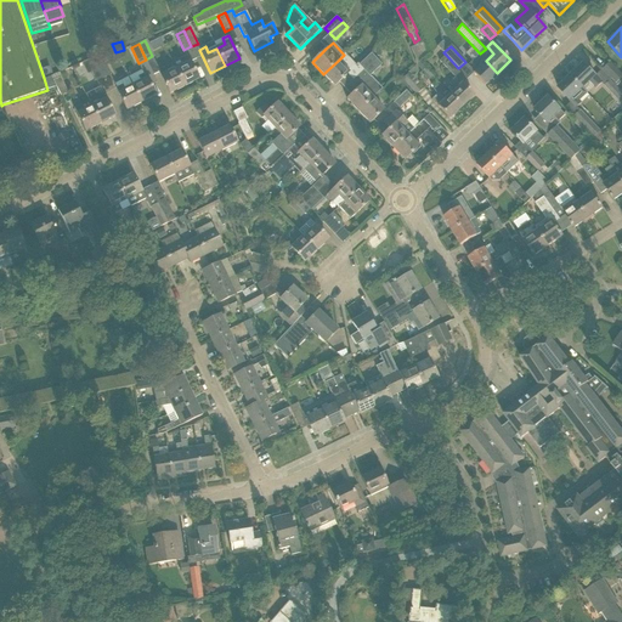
[(348,74),(354,80),(377,58),(372,54),(360,64),(357,63),(356,64),(358,67),(356,68),(344,55),(338,61),(323,74),(334,86),(348,74)]
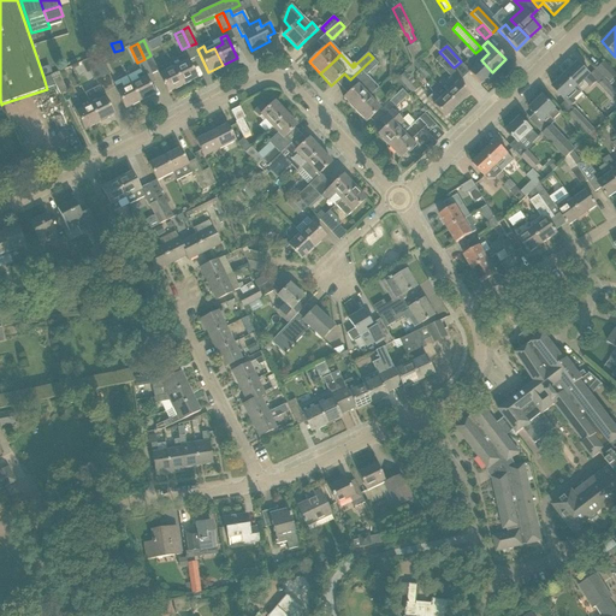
[(454,67),(442,54),(436,60),(448,73),(454,67)]
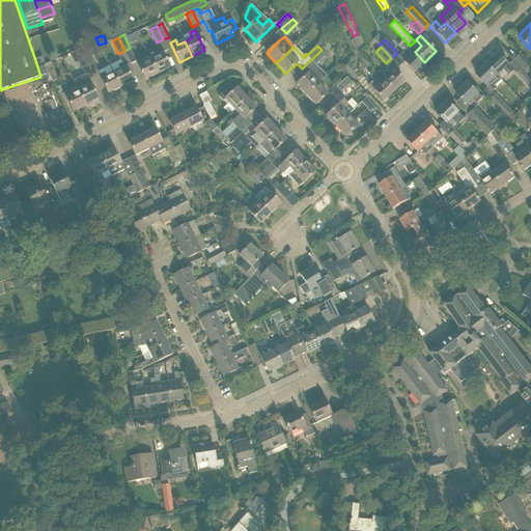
[(155,50),(147,54),(149,57),(149,59),(158,74),(170,67),(165,58),(162,53),(160,48),(155,50)]
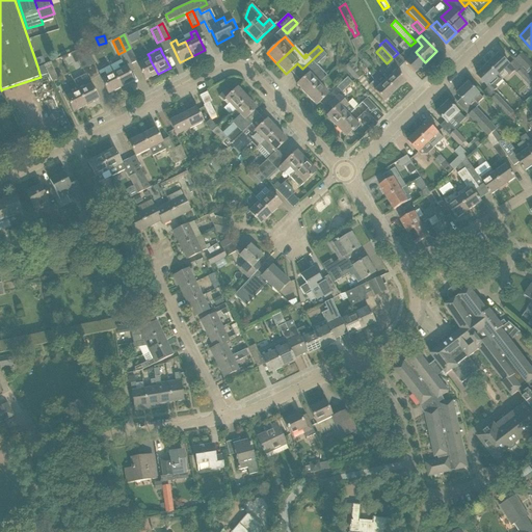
[(87,50),(82,53),(88,67),(95,63),(87,50)]
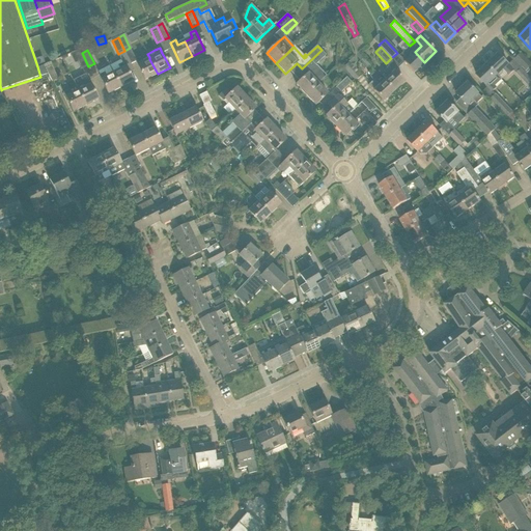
[(306,94),(318,83),(326,76),(316,65),(315,64),(326,55),(322,50),(302,68),(307,75),(297,85),(306,94)]
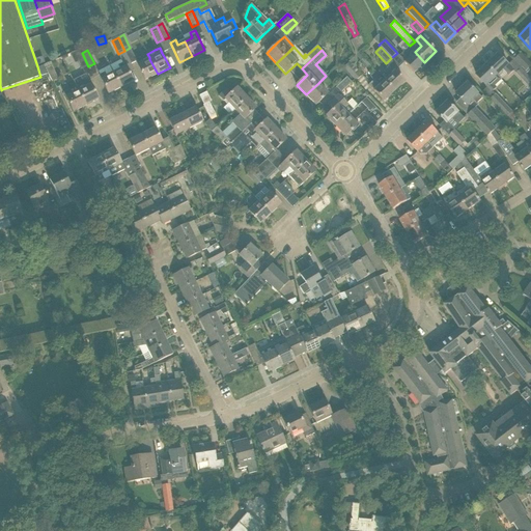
[(424,62),(415,52),(410,56),(403,51),(398,56),(414,73),(424,62)]
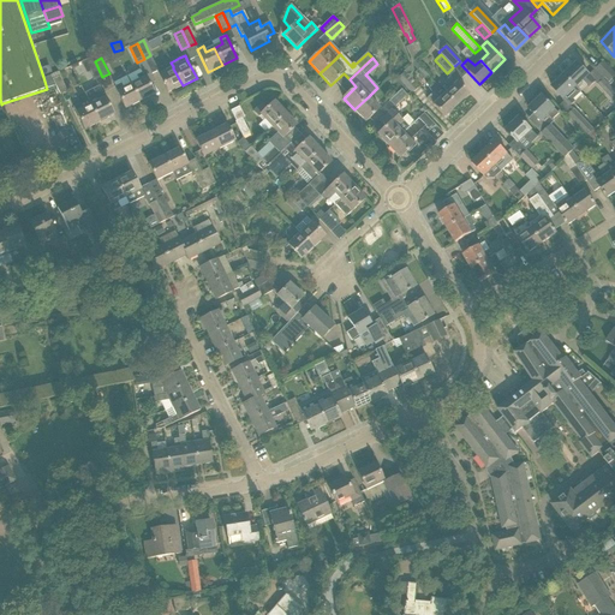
[(102,77),(95,61),(88,65),(96,79),(102,77)]
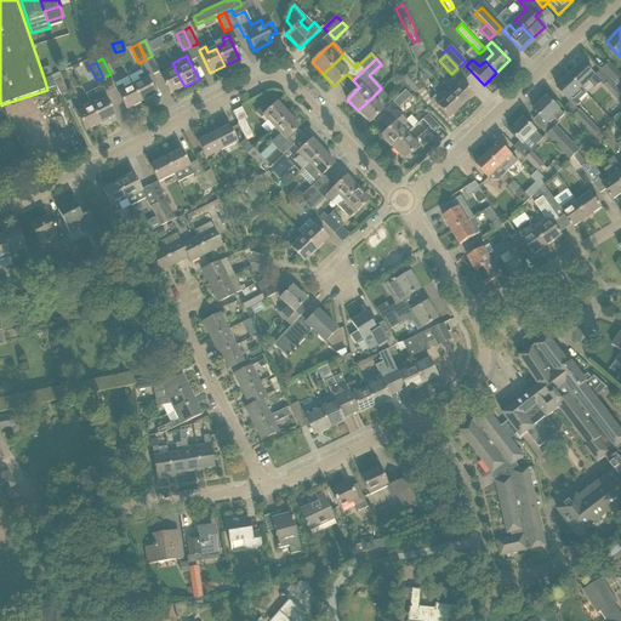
[(603,69),(615,83),(620,77),(620,74),(609,62),(603,69)]
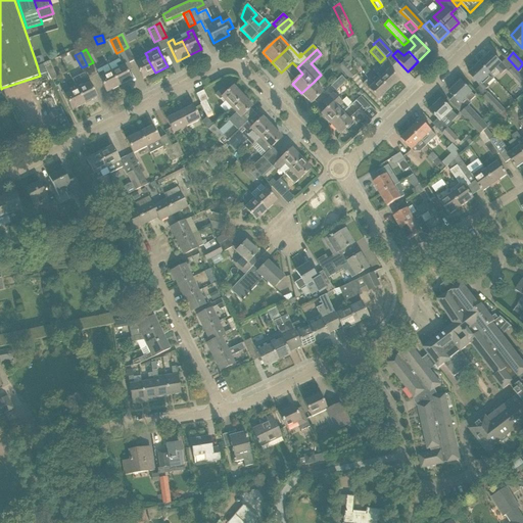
[(491,53),(480,64),(489,74),(495,68),(502,75),(507,69),(491,53)]
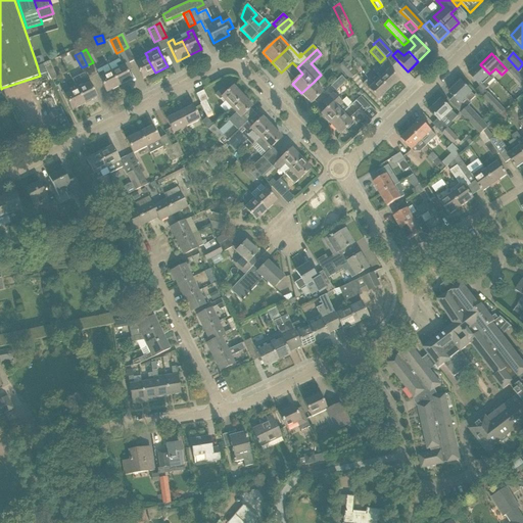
[(43,56),(35,59),(37,65),(45,62),(43,56)]
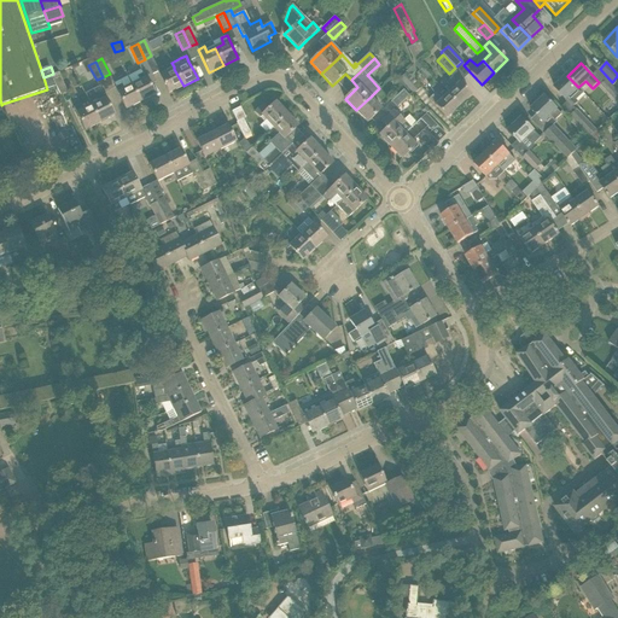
[(174,66),(159,74),(159,76),(169,93),(184,86),(174,69),(174,66)]
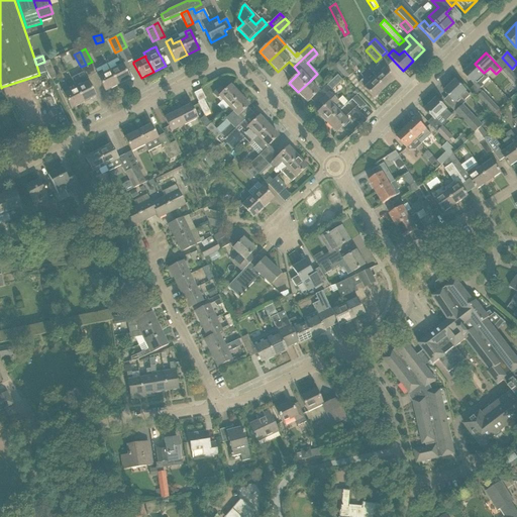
[(353,57),(349,60),(355,66),(359,63),(353,57)]
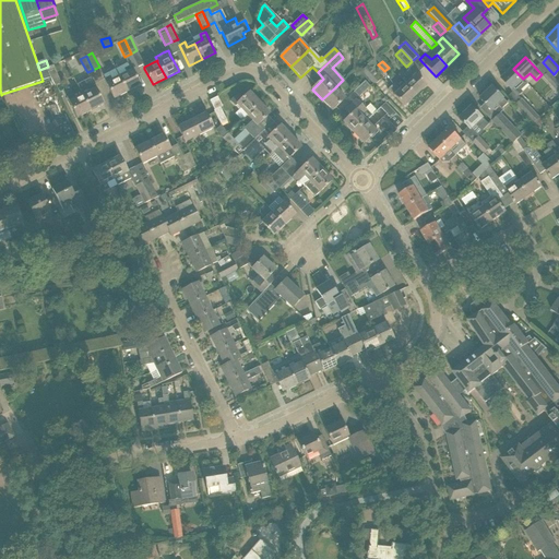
[(128,62),(115,69),(127,93),(140,85),(128,62)]
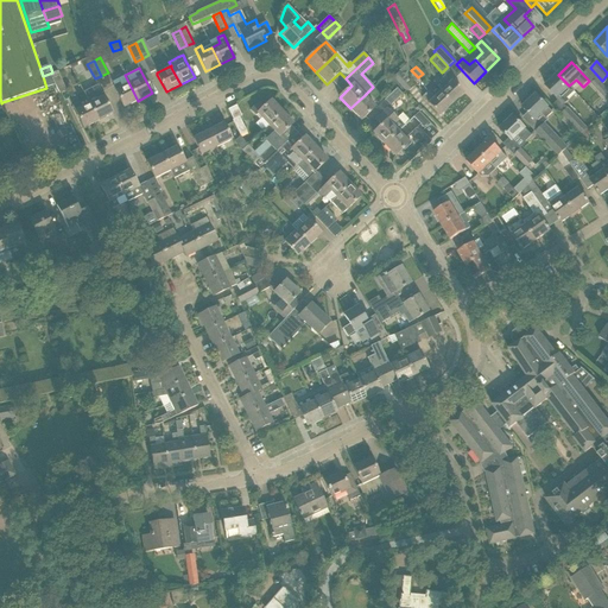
[(392,77),(406,93),(415,86),(399,71),(392,77)]
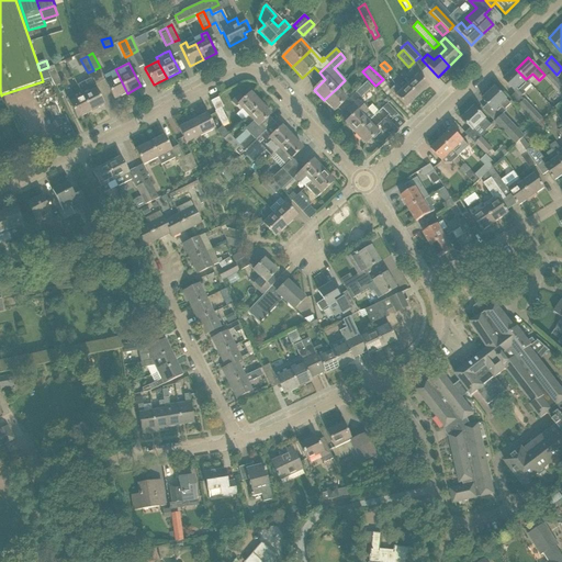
[(413,80),(406,86),(417,97),(428,86),(412,68),(406,74),(413,80)]
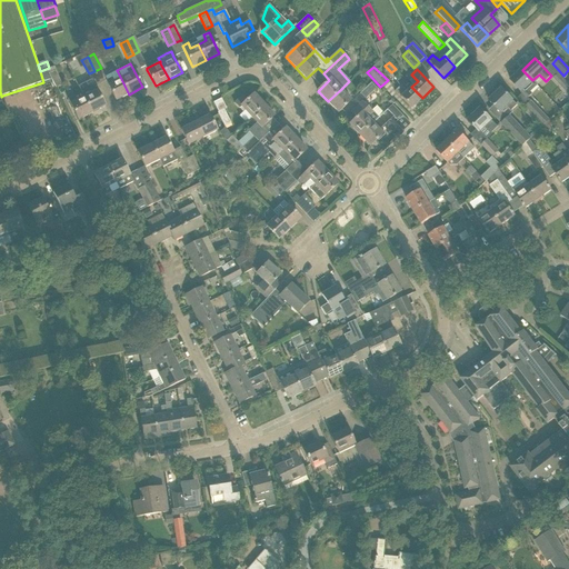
[(49,73),(56,88),(62,85),(56,70),(49,73)]
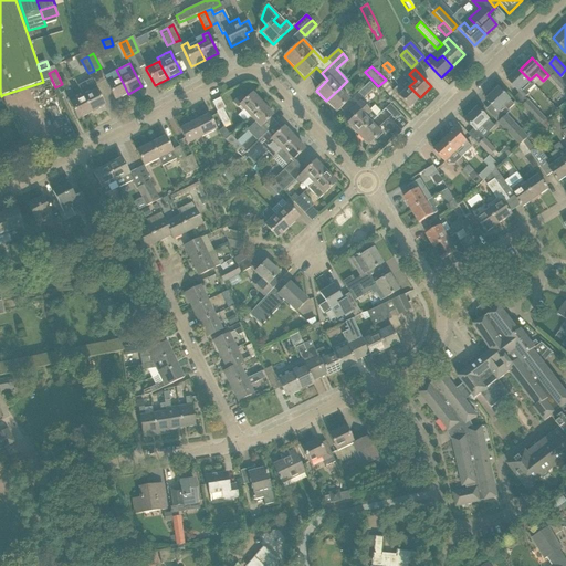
[(128,94),(116,70),(103,76),(115,101),(128,94)]
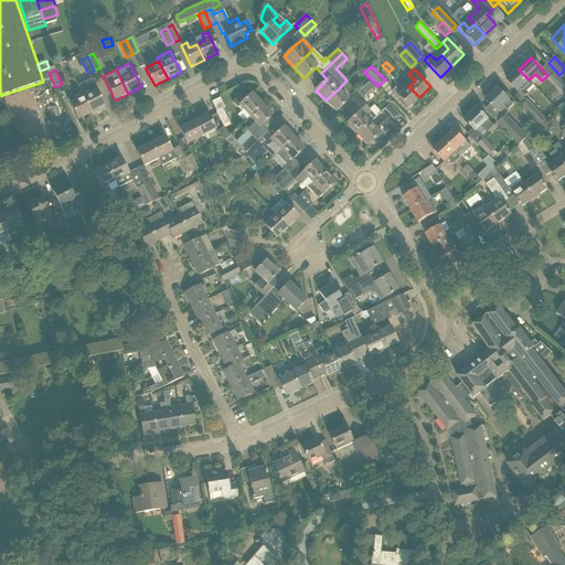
[(529,80),(519,70),(507,81),(523,97),(529,93),(528,91),(534,85),(529,80)]
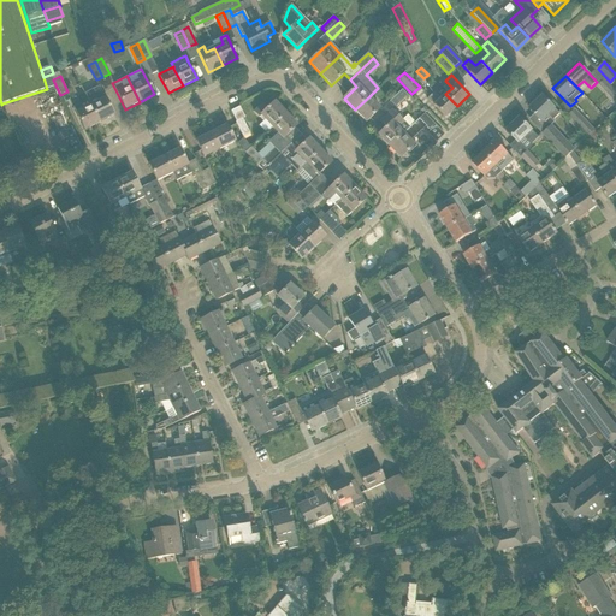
[(615,89),(611,84),(610,86),(604,80),(599,86),(598,86),(615,104),(615,89)]
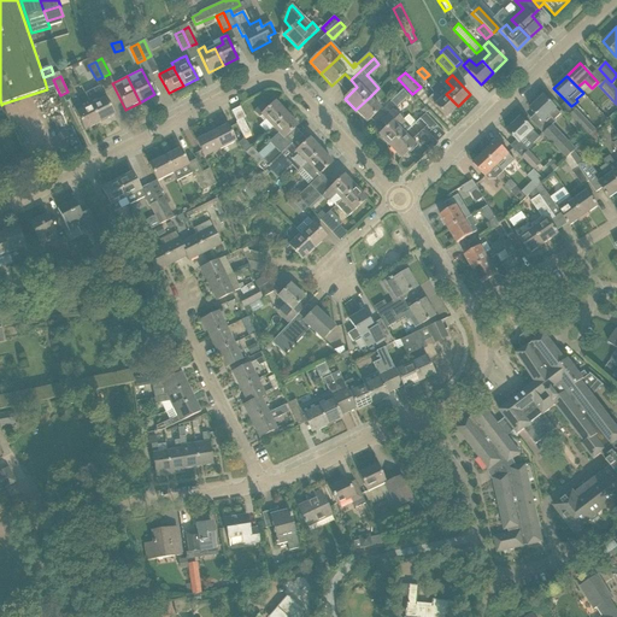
[(90,106),(99,123),(115,116),(99,87),(84,94),(90,106)]
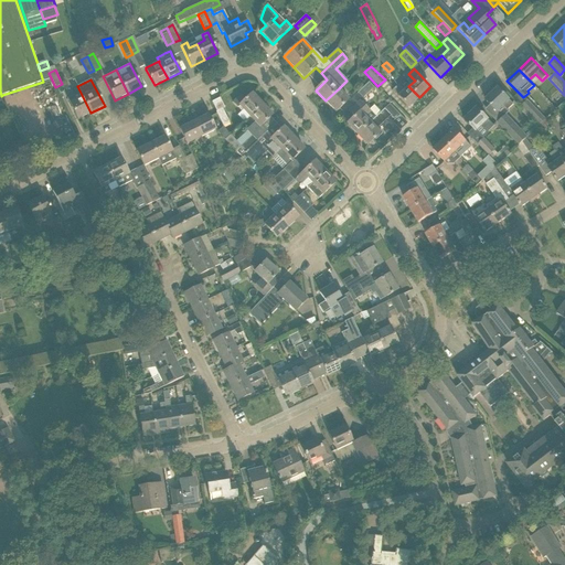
[(358,93),(363,98),(374,88),(369,83),(358,93)]
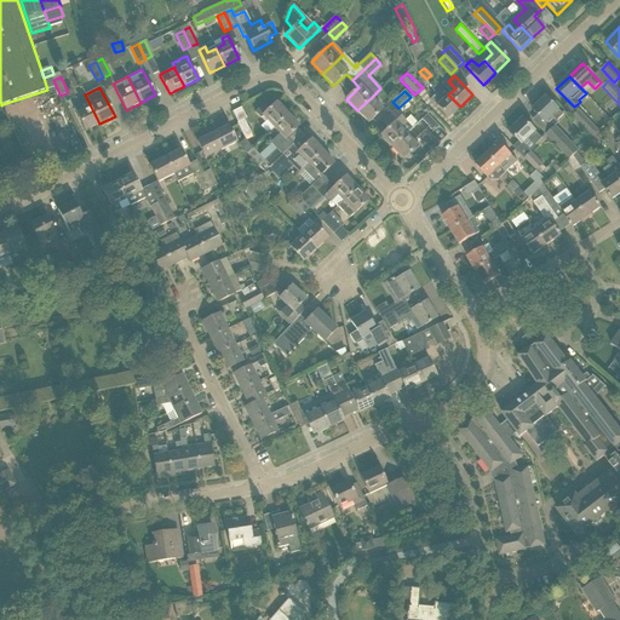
[(460,107),(448,95),(443,99),(436,92),(430,99),(448,119),(460,107)]
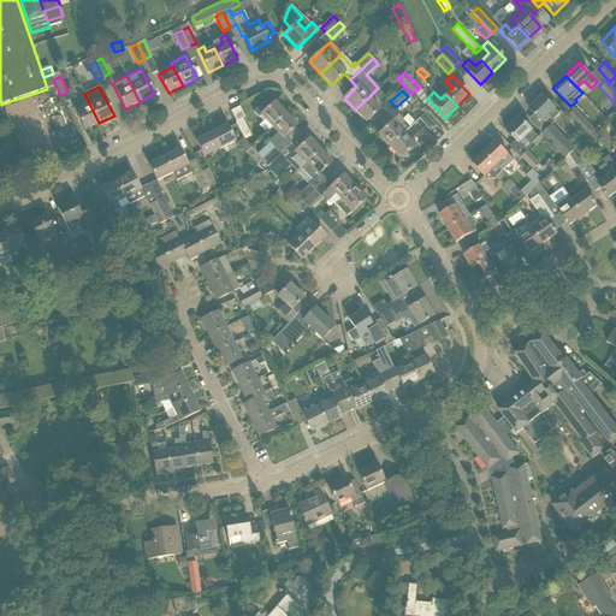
[(369,96),(355,110),(366,122),(380,108),(369,96)]
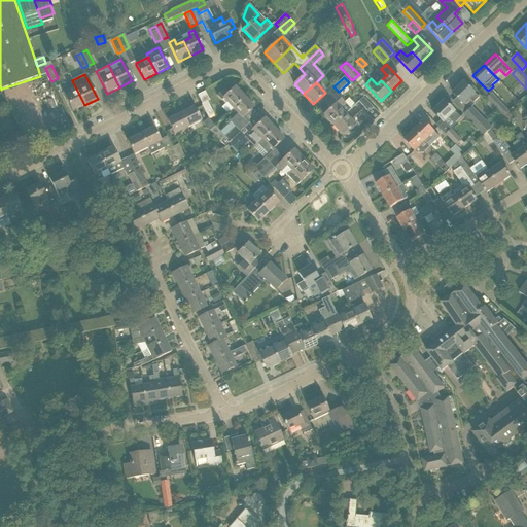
[(453,94),(463,104),(470,98),(473,102),(479,98),(465,82),(453,94)]
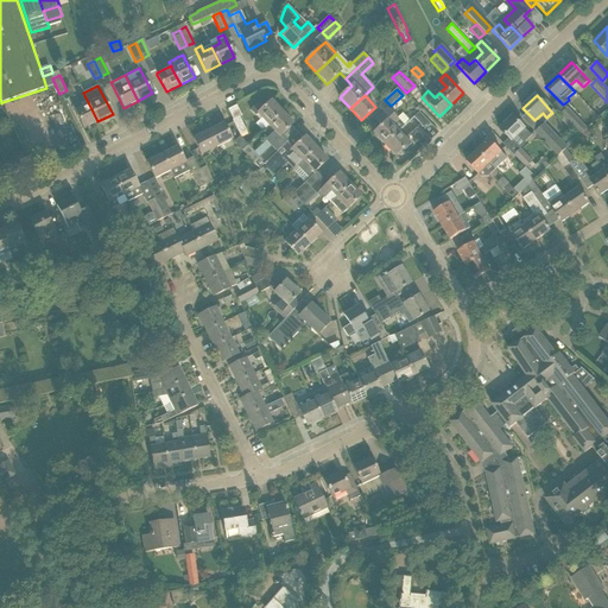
[(265,122),(268,125),(282,112),(271,101),(264,108),(259,102),(251,111),(259,120),(261,118),(265,122)]
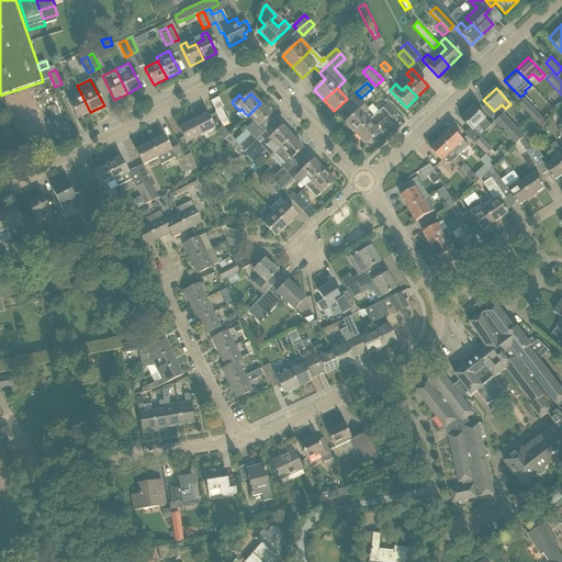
[(90,112),(82,97),(75,100),(72,96),(67,98),(77,119),(90,112)]
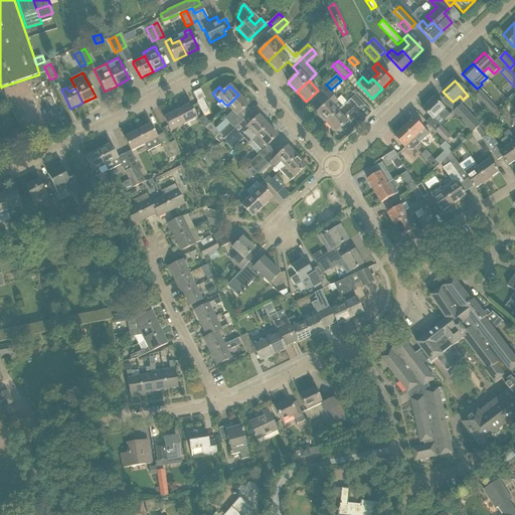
[(316,113),(325,123),(343,107),(328,92),(318,102),(323,107),(316,113)]
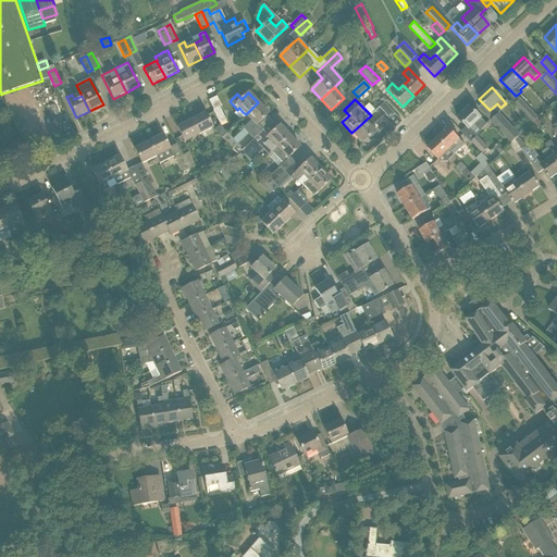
[(515,104),(532,124),(537,119),(520,99),(515,104)]
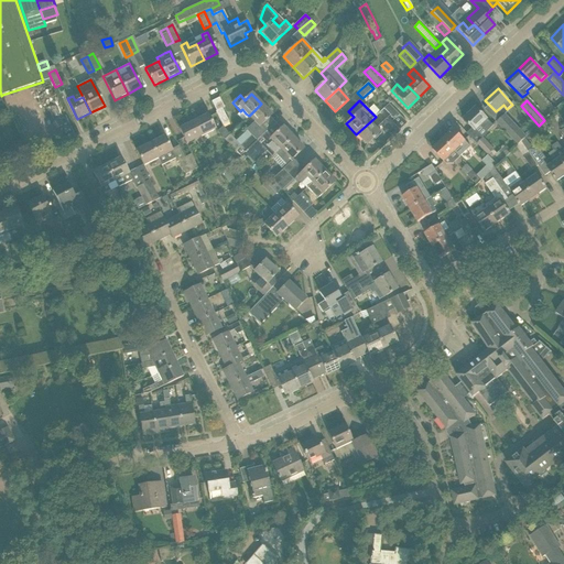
[(251,136),(240,145),(246,151),(267,131),(261,126),(272,115),(261,104),(249,116),(255,121),(246,130),(251,136)]
